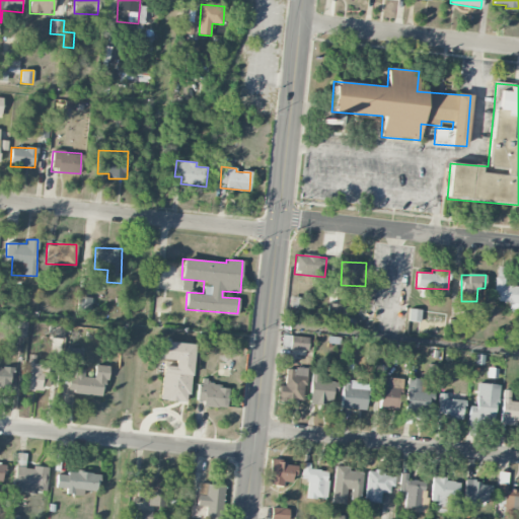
[(518,286),(504,286),(505,277),(496,277),(495,303),(509,304),(509,311),(518,312),(518,308),(518,286)]
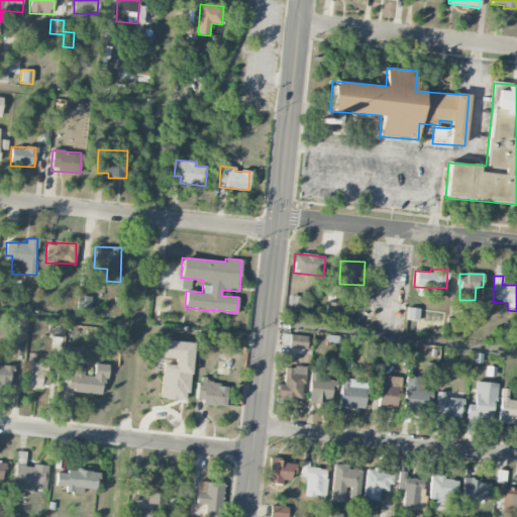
[(91,309),(90,296),(78,296),(78,309),(91,309)]
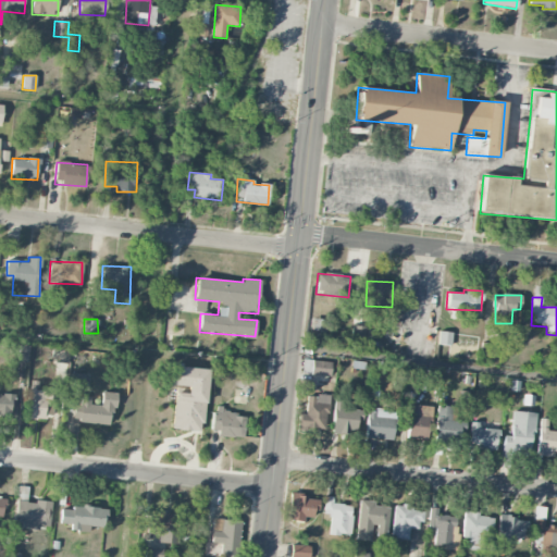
[(364,326),(354,326),(353,339),(363,339),(364,326)]
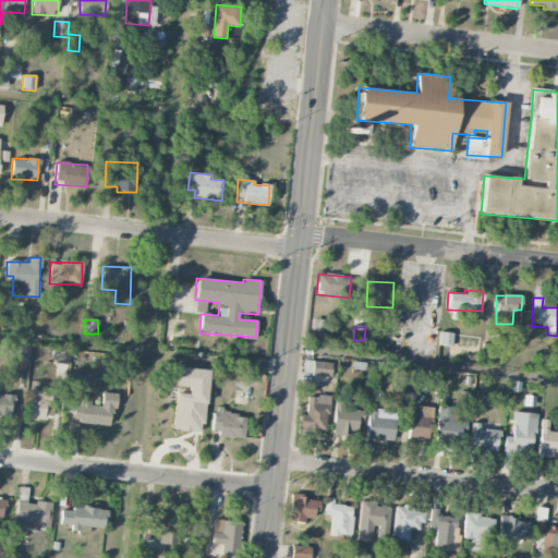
[(438,346),(451,347),(452,334),(439,332),(438,346)]
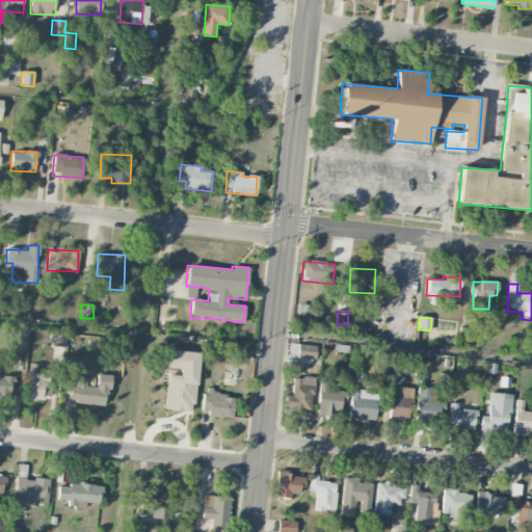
[(471,327),(459,327),(458,340),(471,340),(471,327)]
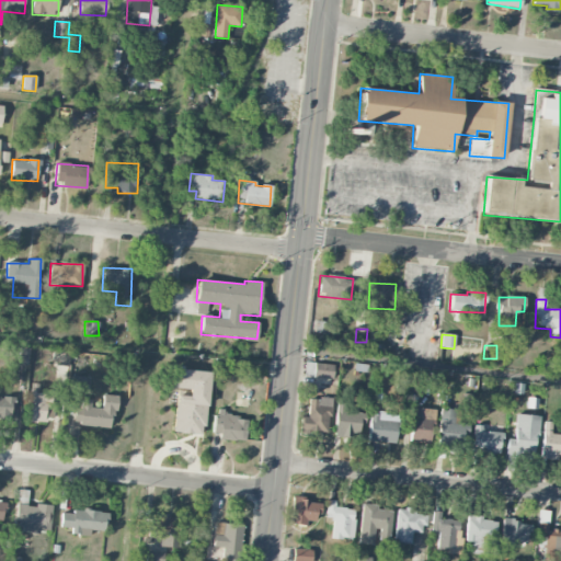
[(69,353),(53,353),(53,365),(69,365),(69,353)]
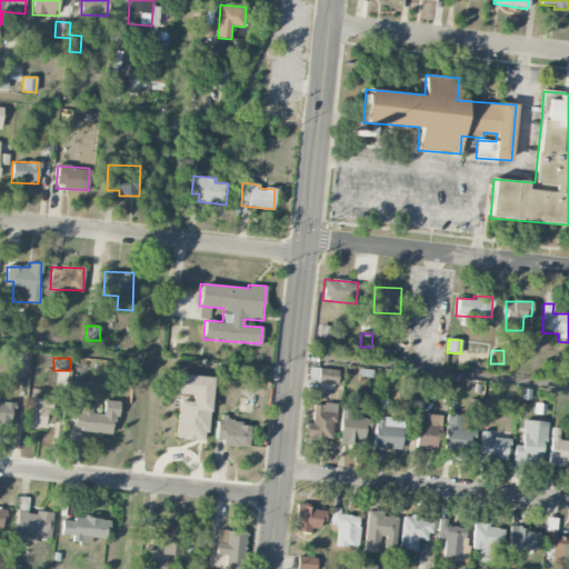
[(338,369),(318,369),(318,383),(338,383),(338,369)]
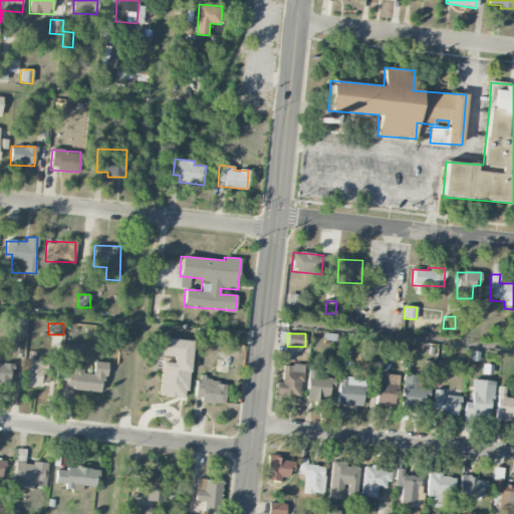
[(157,337),(193,341),(187,399),(158,396),(162,361),(173,363),(173,356),(155,354),(157,337)]
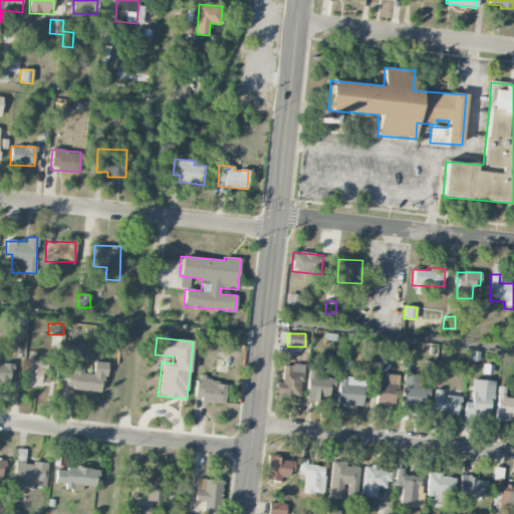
[(103,392),(105,362),(93,361),(92,374),(83,373),(83,366),(76,365),(78,345),(65,344),(63,364),(68,365),(66,389),(103,392)]
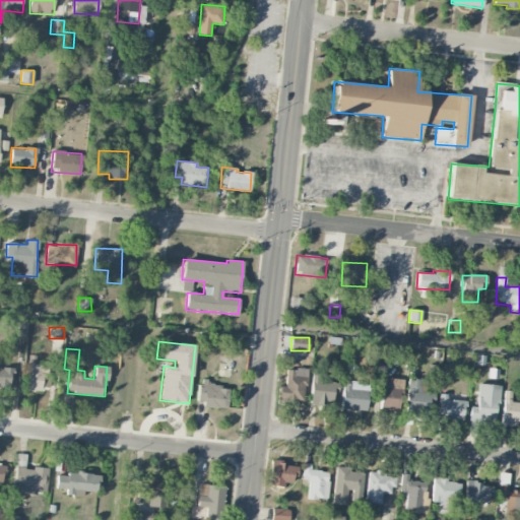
[(25,392),(46,391),(46,387),(50,387),(50,364),(25,365),(25,392)]
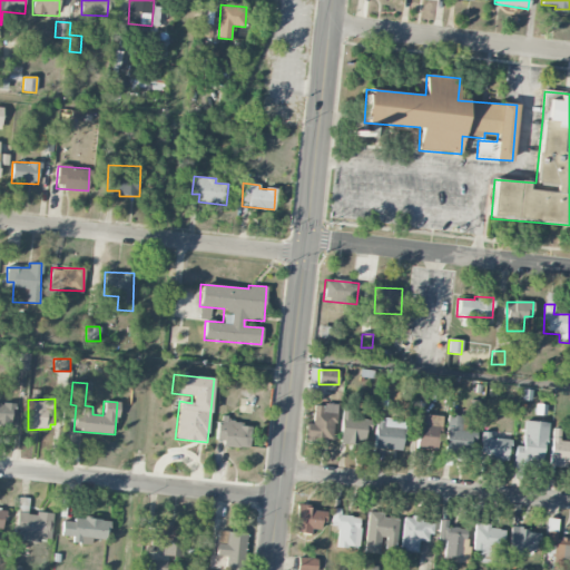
[(0,424),(12,425),(13,404),(0,403),(0,424)]
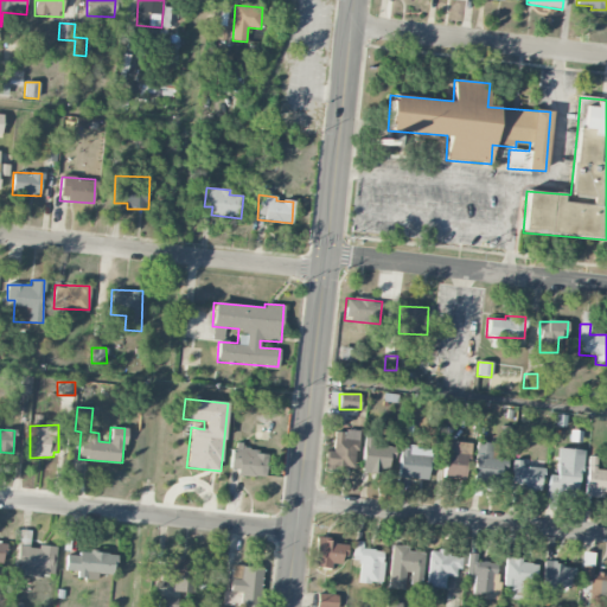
[(358,432),(333,430),(333,452),(326,451),(325,466),(356,468),(358,432)]
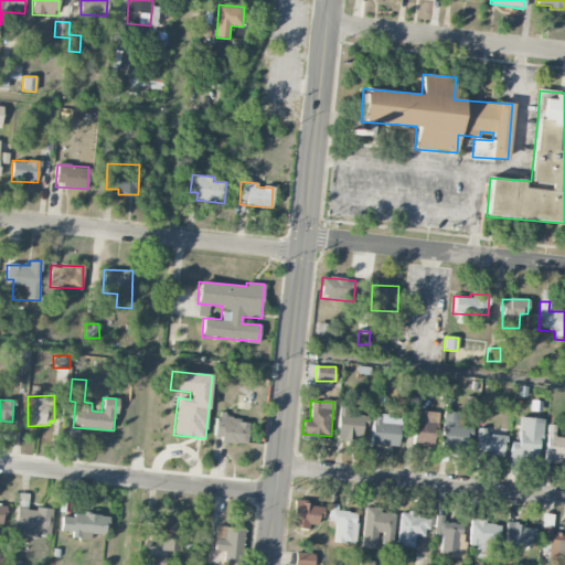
[(349,415),(350,407),(339,407),(337,439),(361,440),(362,426),(368,426),(369,416),(349,415)]
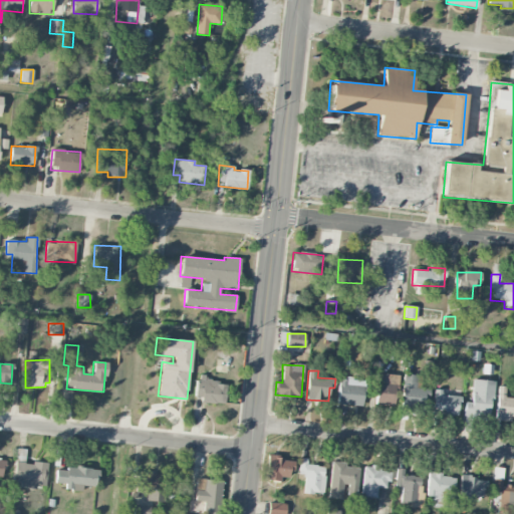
[(428,390),(421,388),(422,376),(405,373),(400,408),(424,412),(428,390)]
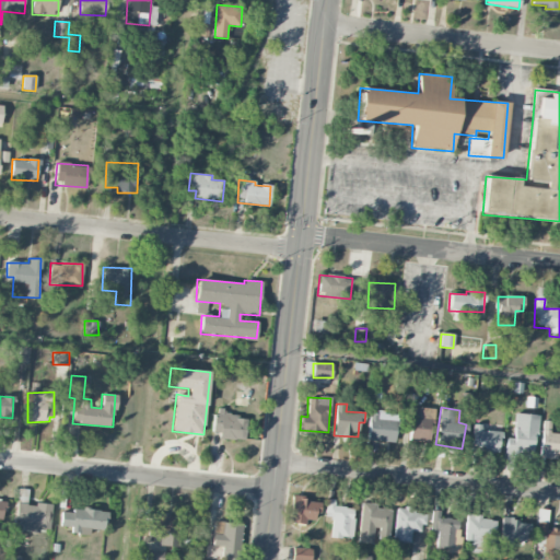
[(431,442),(432,408),(410,408),(410,442),(431,442)]
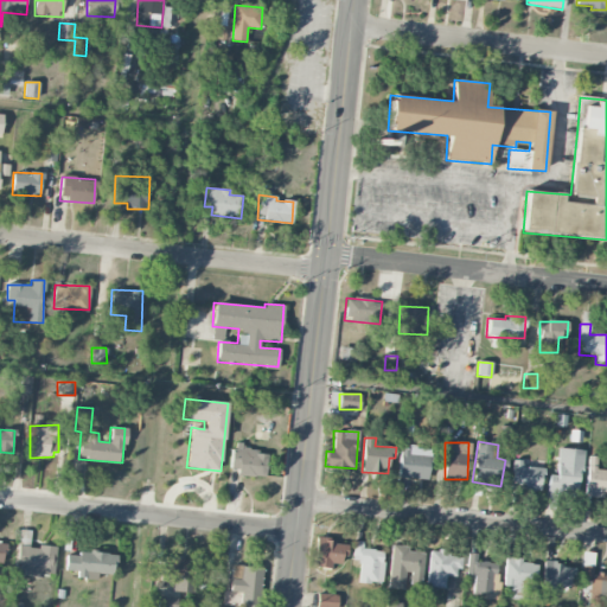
[(549,475),(549,491),(581,492),(582,449),(558,448),(557,475),(549,475)]
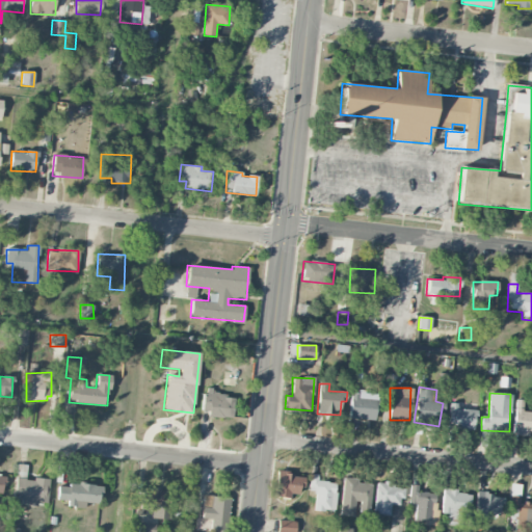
[(202,416),(233,417),(234,395),(203,394),(202,416)]
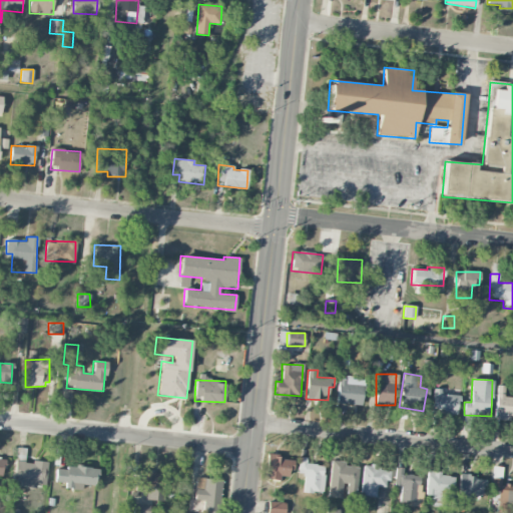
[(363,385),(346,385),(347,380),(338,380),(338,404),(362,405),(363,385)]
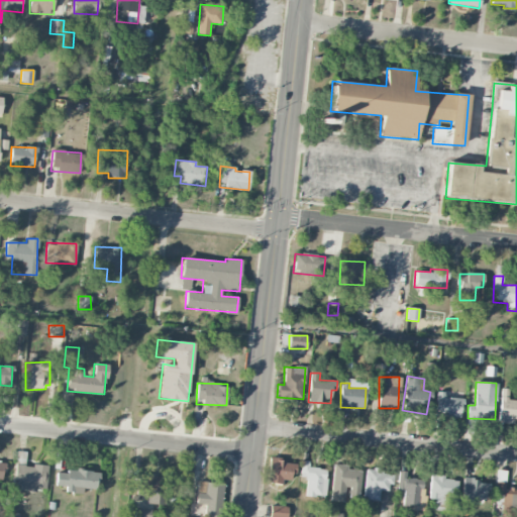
[(516,400),(508,400),(508,389),(501,389),(498,423),(516,424),(516,400)]
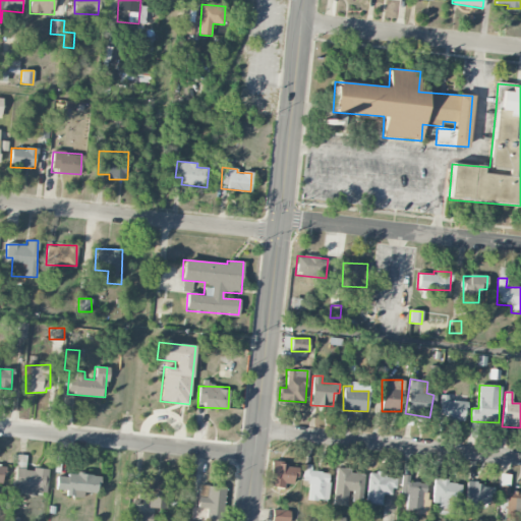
[(448,395),(440,395),(439,420),(464,421),(465,401),(448,401),(448,395)]
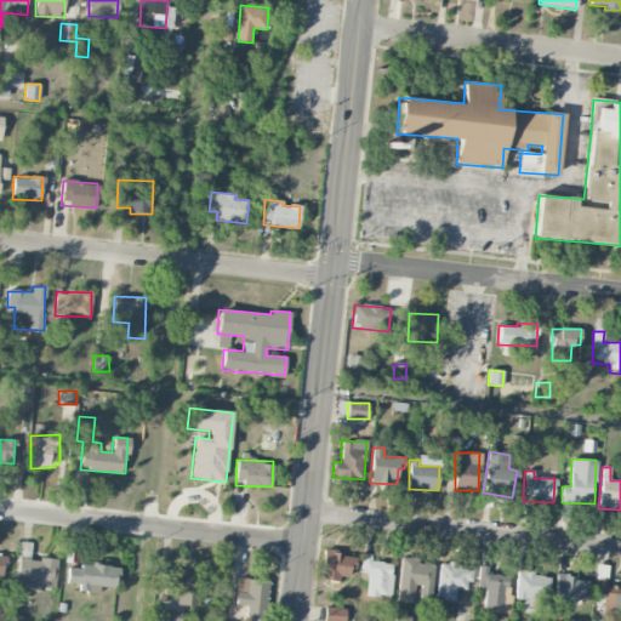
[(349,580),(351,567),(355,568),(355,554),(323,552),(322,579),(349,580)]
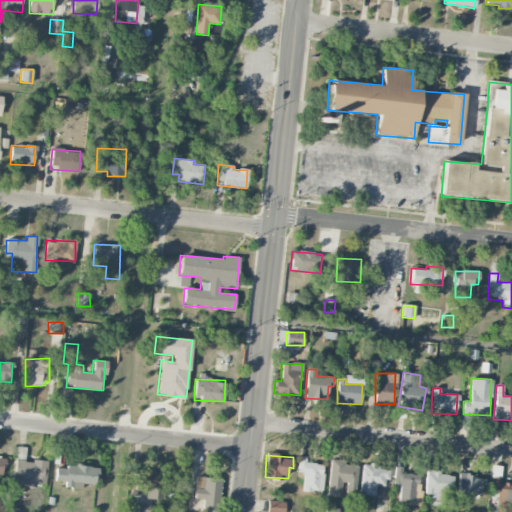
[(324,465),(306,463),(306,457),(299,456),(297,473),(304,474),(302,490),(321,492),(324,465)]
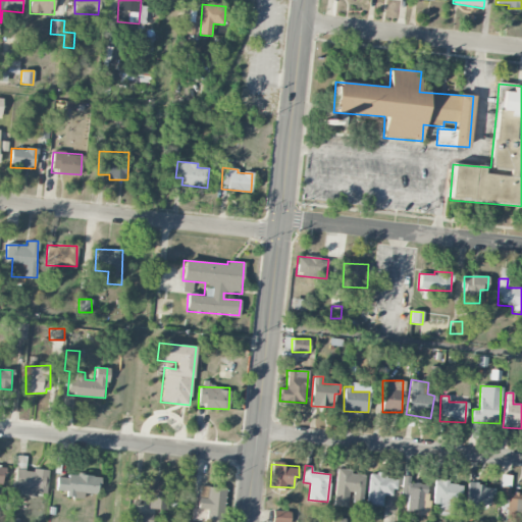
[(45,496),(48,471),(23,469),(23,468),(16,468),(14,492),(45,496)]
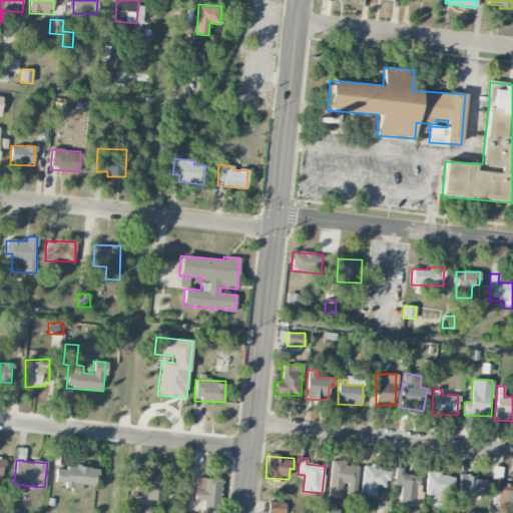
[(357,467),(345,466),(345,461),(331,461),(329,497),(342,498),(342,484),(347,484),(347,495),(356,495),(357,467)]
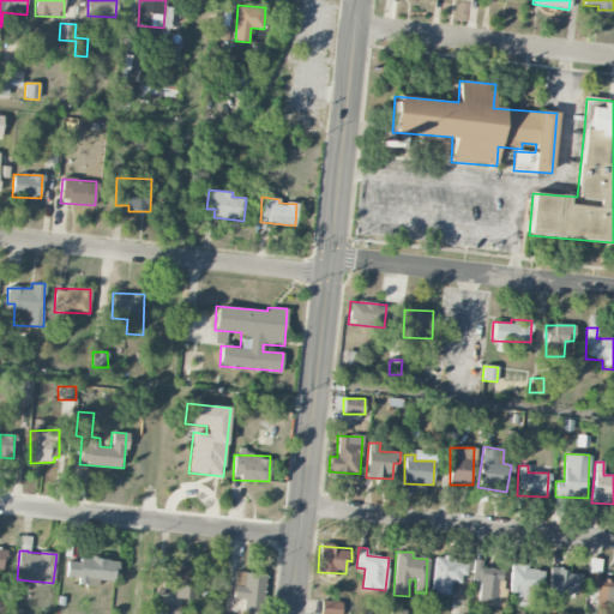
[(78,585),(97,587),(98,581),(115,581),(116,560),(67,558),(66,577),(78,578),(78,585)]
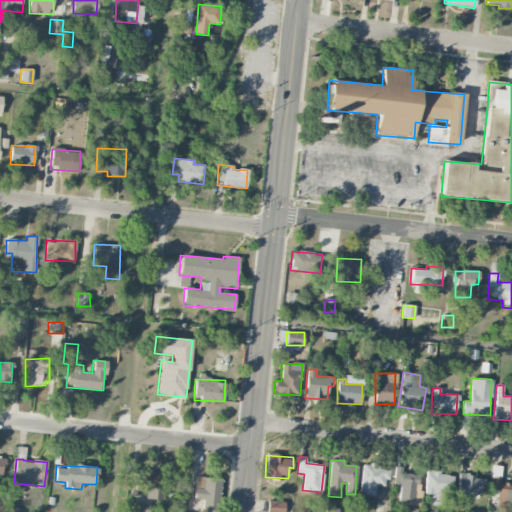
[(387,467),(361,466),(360,495),(375,496),(375,486),(387,486),(387,467)]
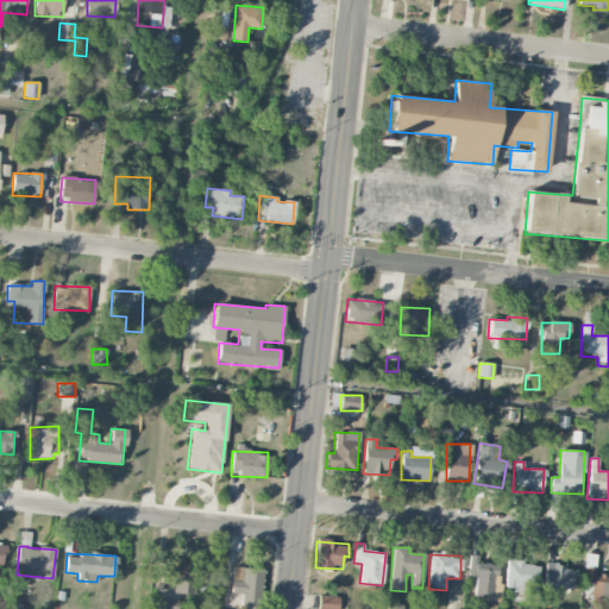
[(478,564),(478,556),(469,556),(468,577),(476,578),(475,595),(495,596),(496,565),(478,564)]
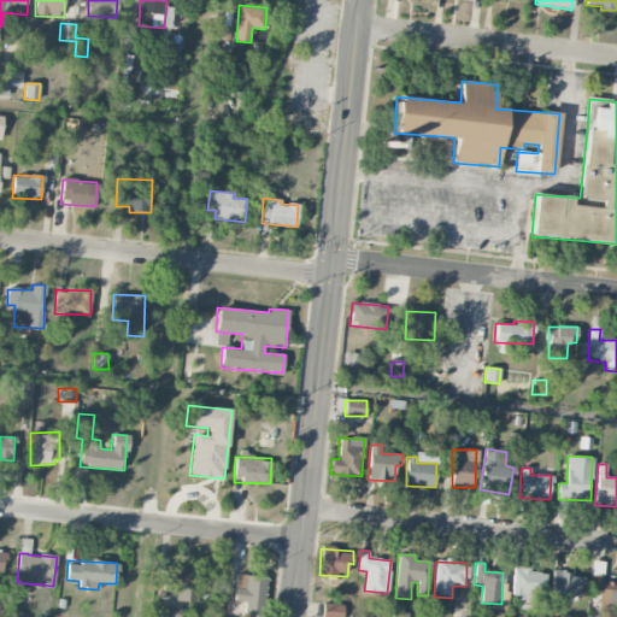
[(197,603),(198,569),(165,568),(165,591),(176,592),(175,603),(197,603)]
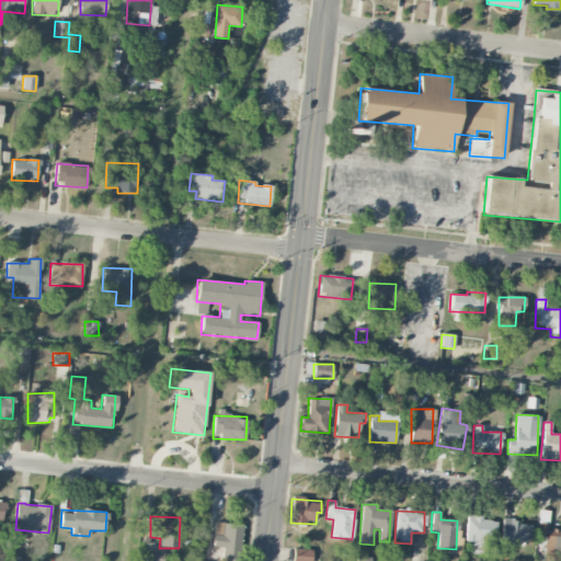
[(466,542),(472,542),(471,554),(492,556),(494,519),(467,517),(466,542)]
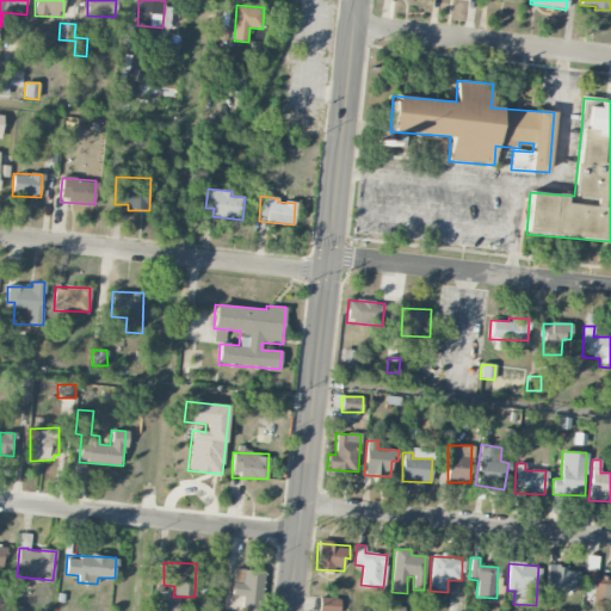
[(575,593),(576,568),(547,568),(545,593),(575,593)]
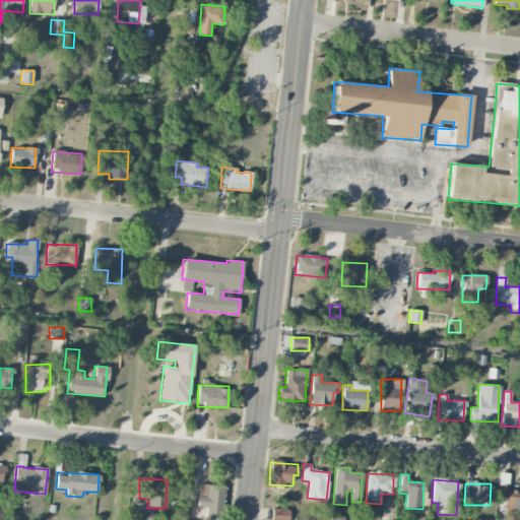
[(205,519),(223,519),(224,486),(198,484),(197,507),(206,507),(205,519)]
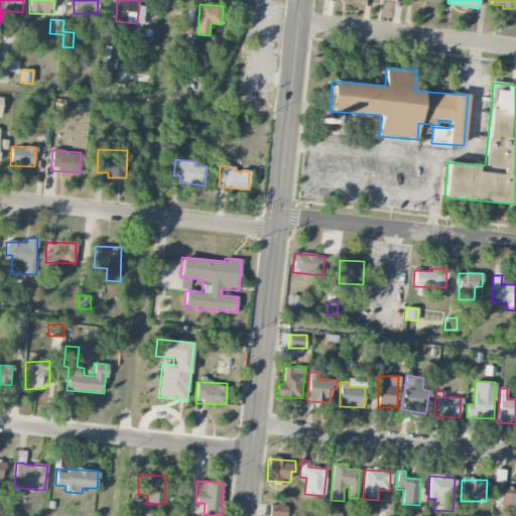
[(515,515),(515,507),(515,487),(500,488),(501,515),(515,515)]
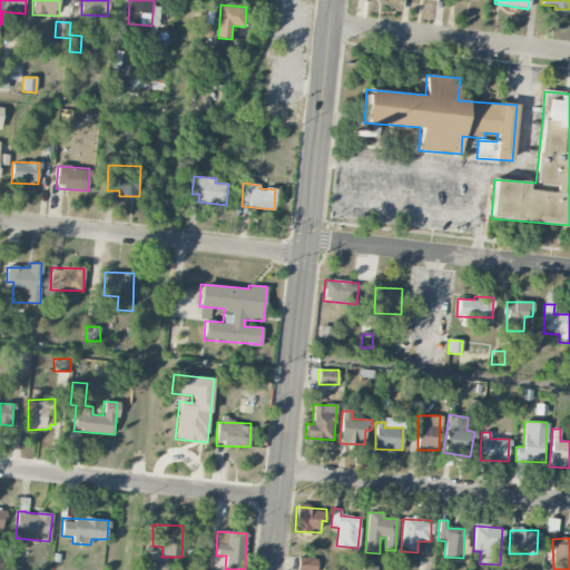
[(316,569),(317,559),(297,558),(296,569),(316,569)]
